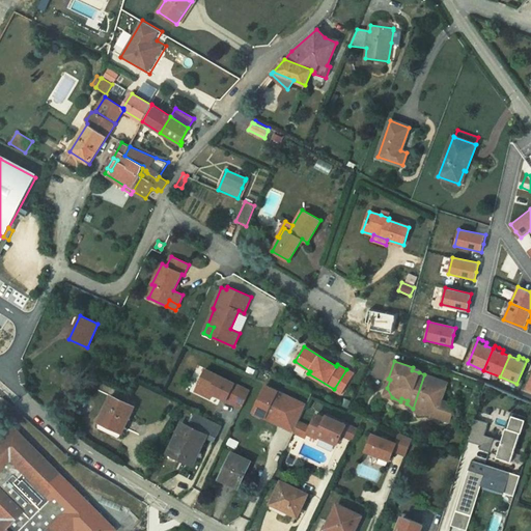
[(243,388),(206,369),(199,384),(212,389),(210,392),(217,395),(234,404),(243,388)]
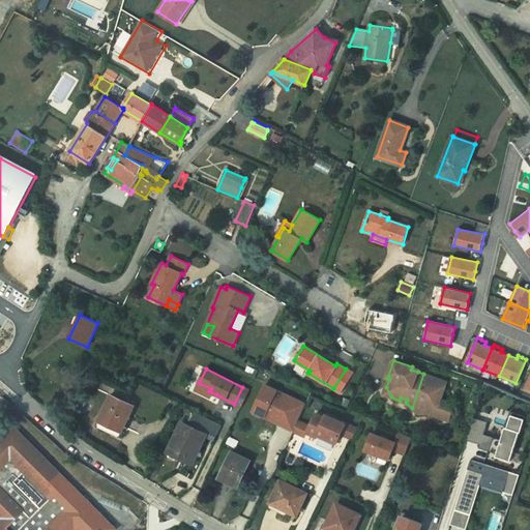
[(423,374),(412,408),(419,414),(428,413),(441,418),(444,410),(449,408),(446,402),(440,400),(447,382),(423,374)]
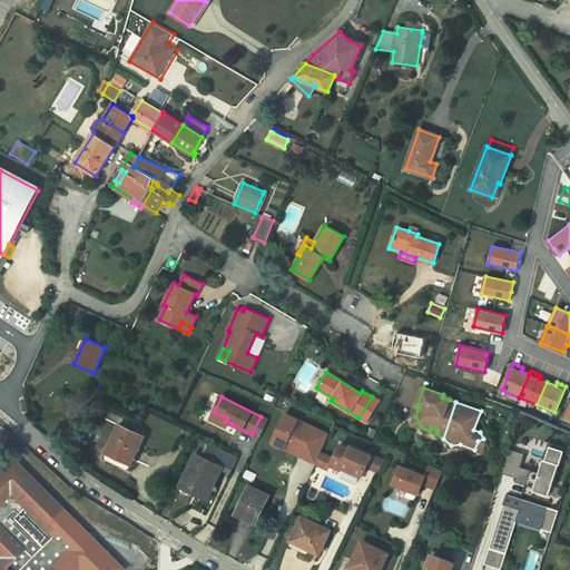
[(227,418),(214,412),(212,418),(232,428),(233,424),(225,421),(227,418)]
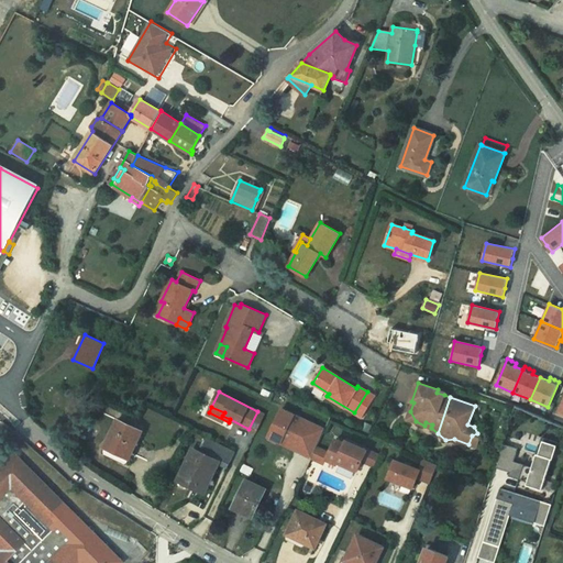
[(299,443),(300,440),(309,444),(318,426),(282,409),(268,437),(280,443),(284,437),(299,443)]
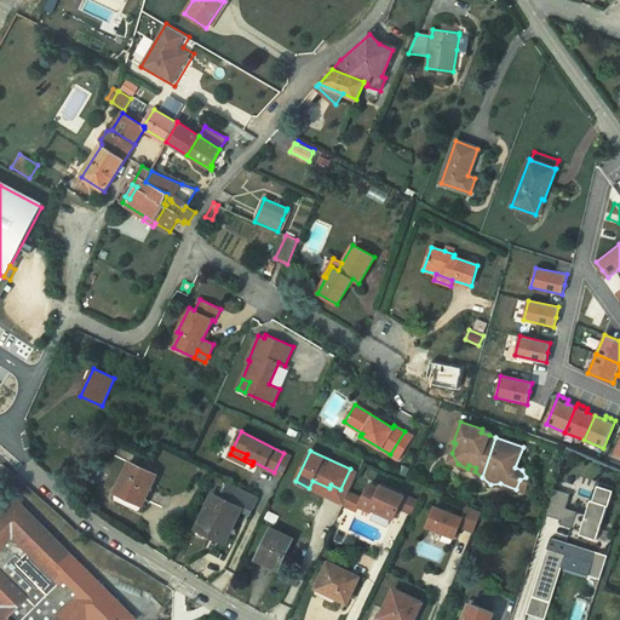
[(292,457),(283,453),(274,472),(282,476),(292,457)]
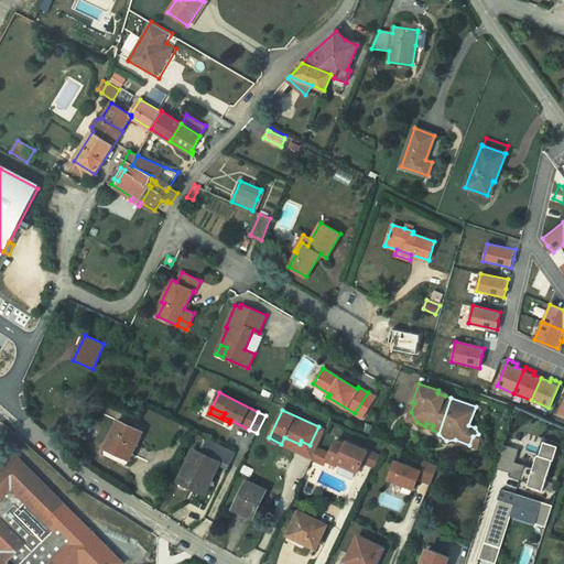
[(118,420),(105,447),(129,459),(130,459),(142,432),(118,420)]
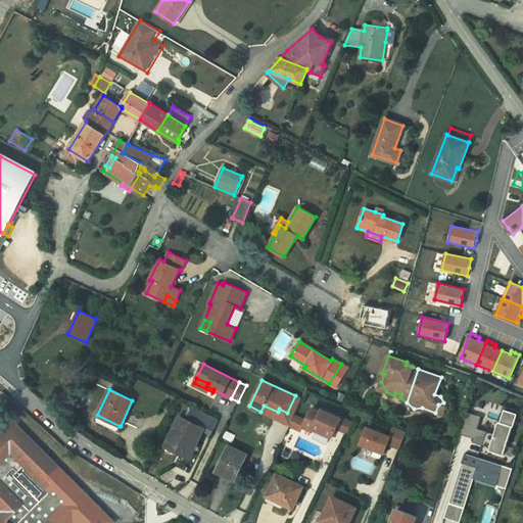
[(345,395),(339,392),(336,399),(342,401),(345,395)]
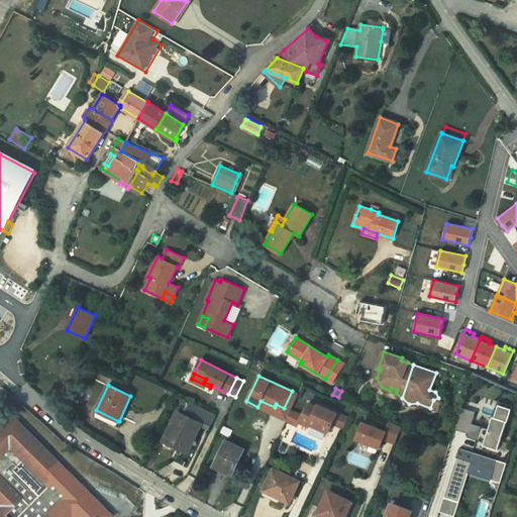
[(261,401),(257,407),(286,420),(291,411),(298,394),(292,391),(284,408),(276,404),(275,407),(261,401)]
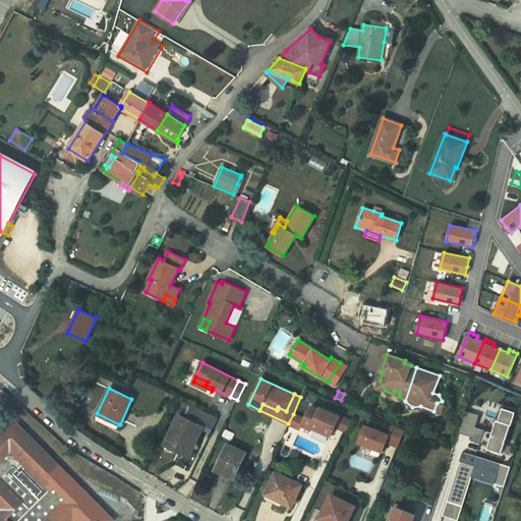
[(444,405),(442,401),(437,403),(433,411),(441,413),(444,405)]
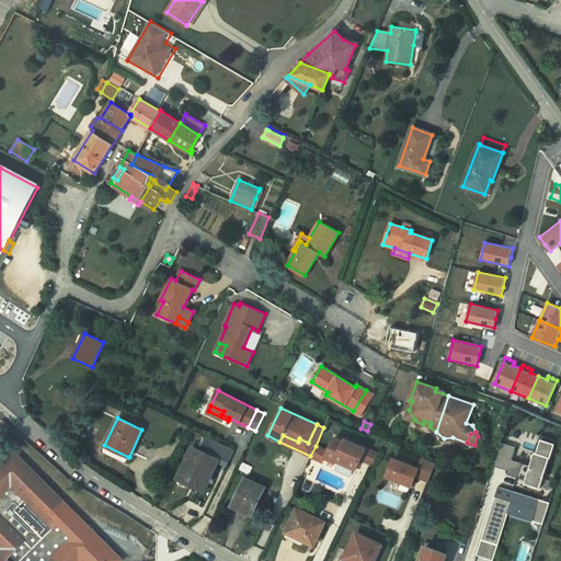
[(193,449),(179,478),(195,485),(203,490),(217,461),(227,466),(235,450),(206,437),(198,451),(193,449)]
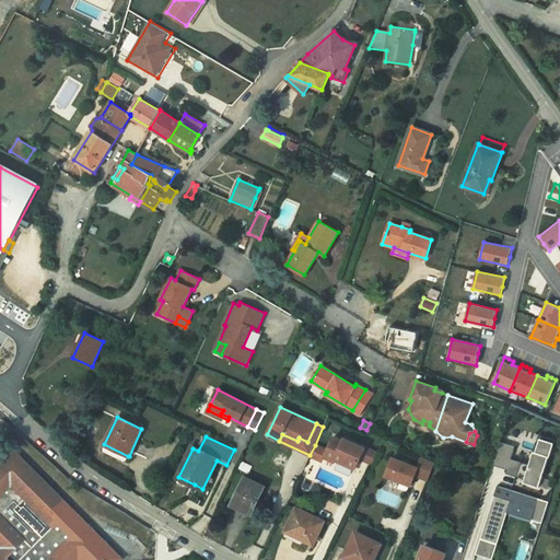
[(337,458),(356,467),(360,457),(364,447),(345,439),(343,441),(335,436),(328,451),(325,450),(323,456),(335,462),(335,461),(337,458)]
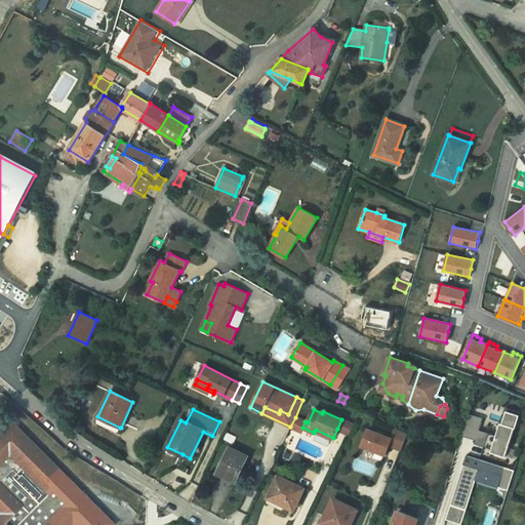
[(483,418),(470,414),(463,433),(477,437),(476,441),(475,444),(492,450),(491,452),(506,457),(515,429),(516,429),(521,413),(508,409),(502,425),(500,423),(496,438),(479,432),(483,418)]
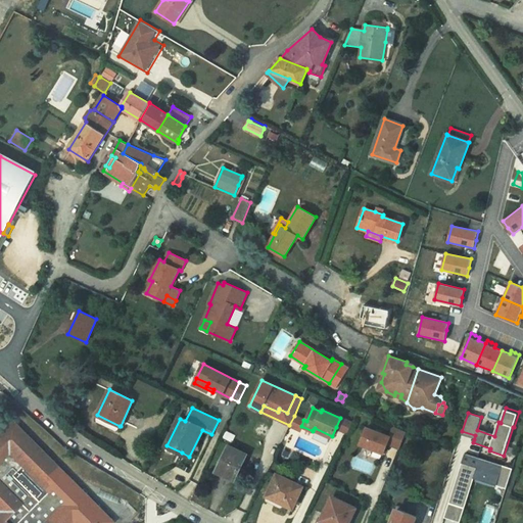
[(120,426),(97,415),(95,421),(117,431),(120,426)]
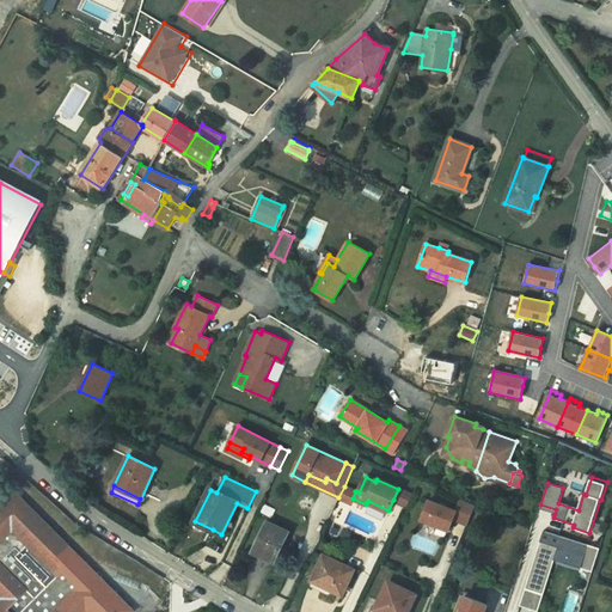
[(353,499),(355,491),(344,487),(338,497),(350,503),(353,499)]
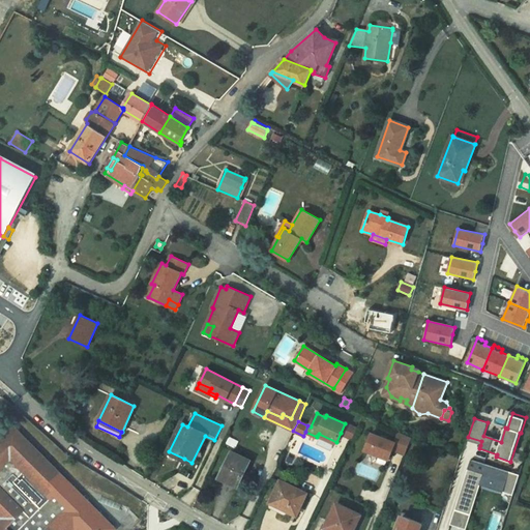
[(345,423),(341,433),(353,438),(357,430),(345,423)]
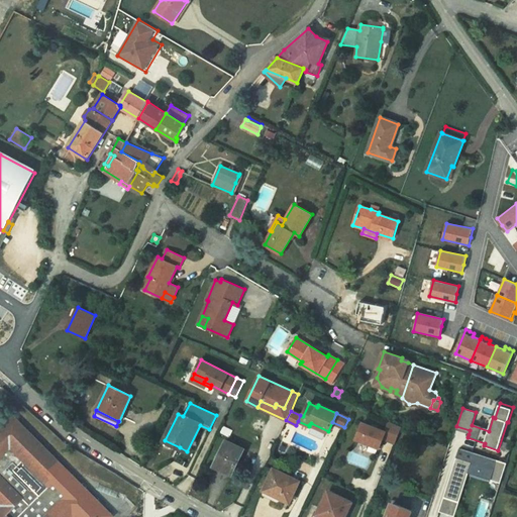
[(0,502),(4,506),(0,509),(0,516),(72,516),(73,516),(110,516),(112,516),(14,417),(0,431),(0,502)]
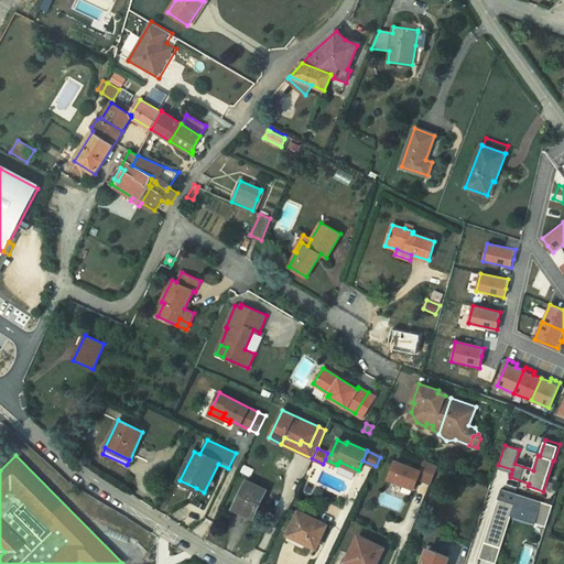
[(437,466),(424,459),(420,470),(396,461),(388,479),(414,489),(418,478),(431,484),(437,466)]
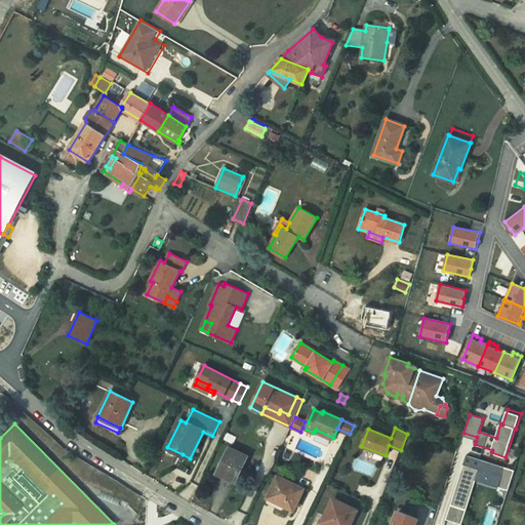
[(333,438),(316,430),(314,432),(332,441),(333,438)]
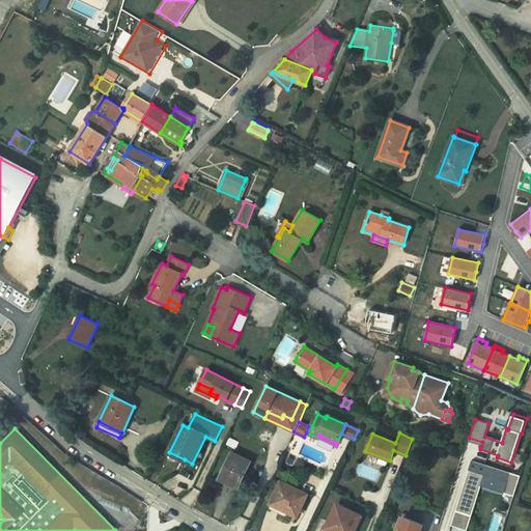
[(185,459),(169,452),(167,456),(174,459),(183,462),(185,459)]
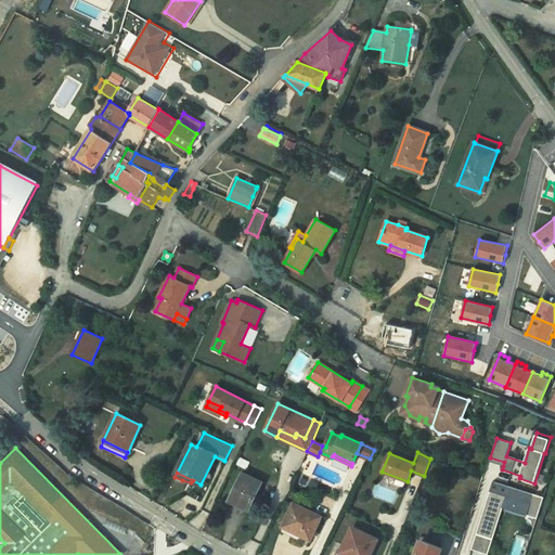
[(262,482),(243,474),(230,499),(240,503),(239,505),(248,510),(262,482)]
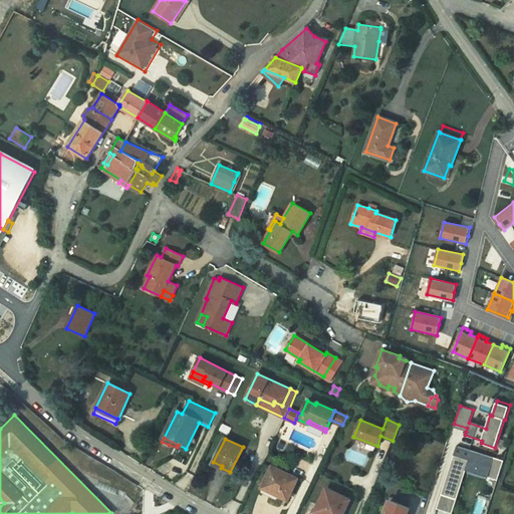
[(503,461),(457,446),(441,494),(454,498),(465,465),(498,476),(503,461)]
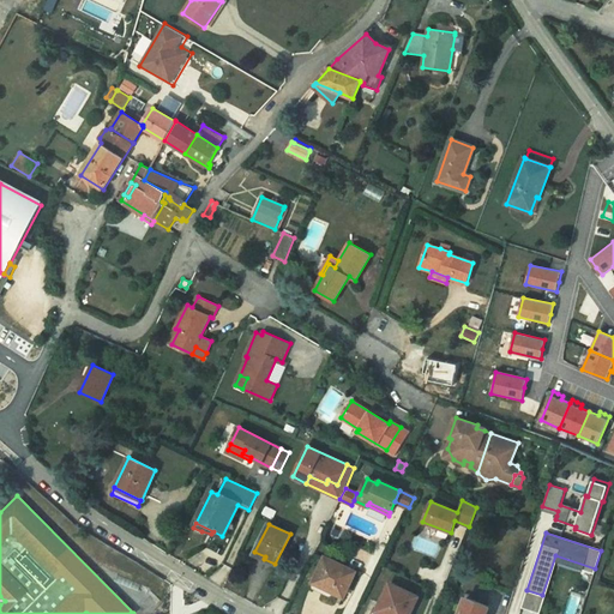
[(355,572),(325,558),(312,585),(312,587),(312,588),(313,589),(329,596),(330,596),(331,596),(332,595),(333,591),(343,596),(355,572)]
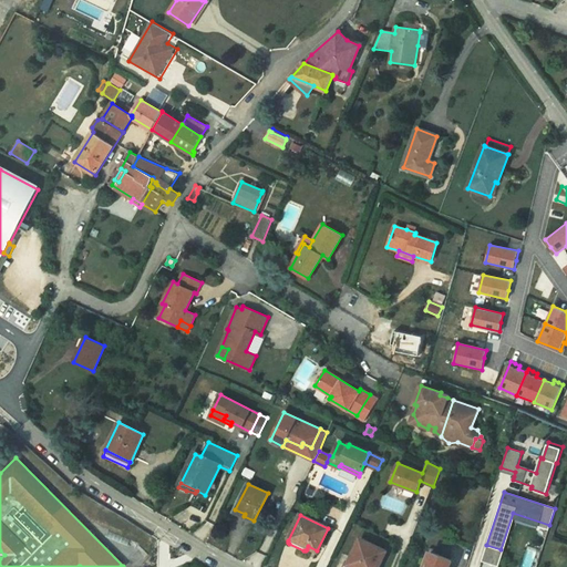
[(124,531),(92,518),(91,523),(122,536),(124,531)]
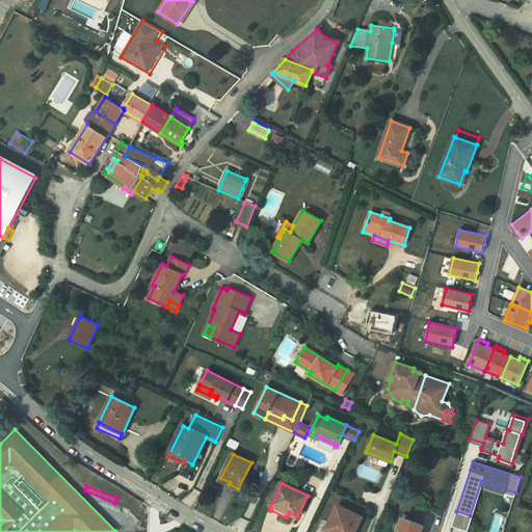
[(354,531),(362,517),(338,506),(327,528),(335,531),(354,531)]
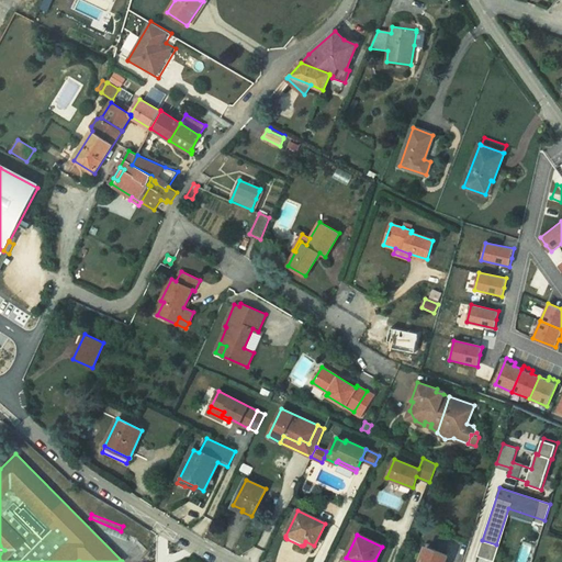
[(496,544),(482,540),(479,553),(492,559),(496,544)]
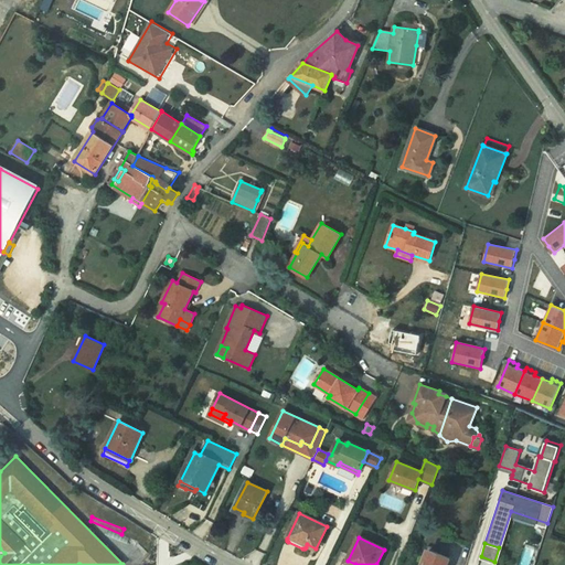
[(446,564),(449,558),(429,551),(423,564),(446,564)]
